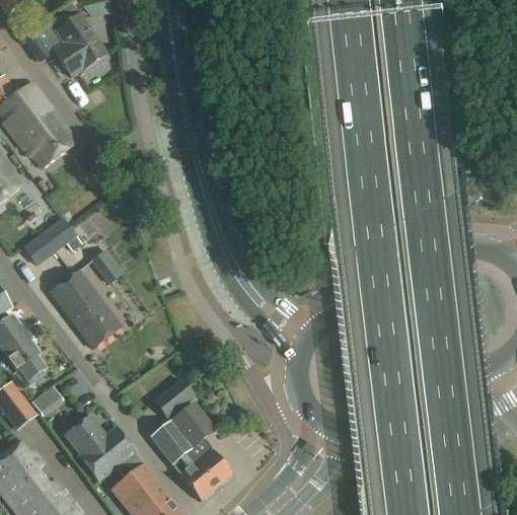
[(0,0),(0,2),(8,12),(17,5),(13,0),(0,0)]
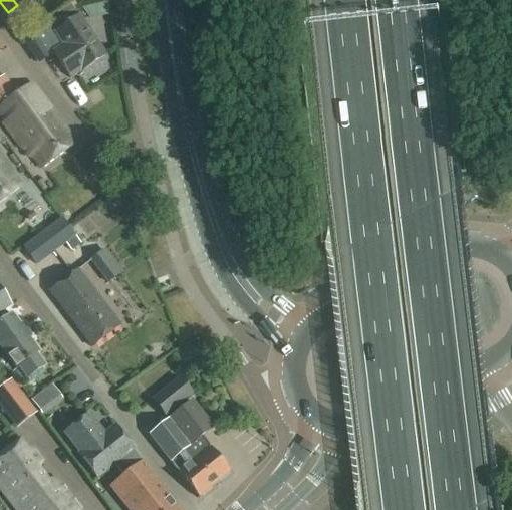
[(105,1),(83,4),(85,16),(107,13),(105,1)]
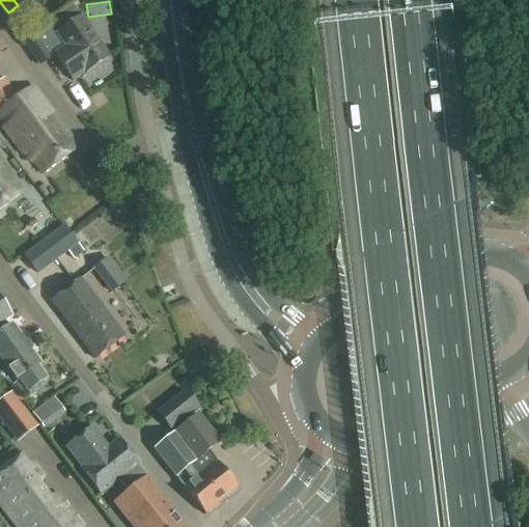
[(108,55),(82,14),(78,7),(26,42),(37,58),(48,52),(45,48),(60,37),(64,44),(54,51),(72,78),(83,72),(108,55)]
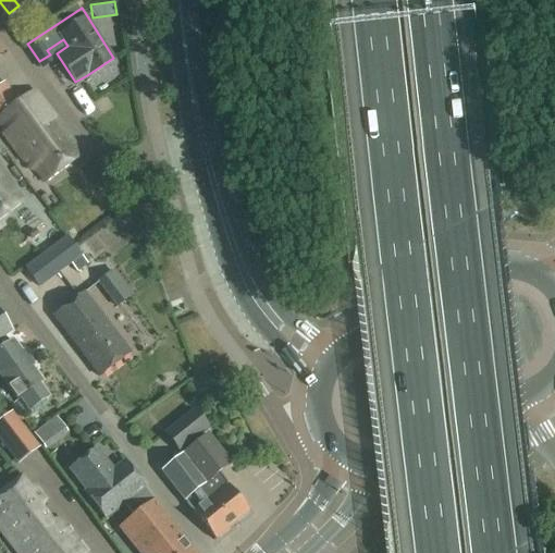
[(20,98),(5,78),(0,82),(0,119),(4,125),(5,131),(31,166),(37,166),(47,177),(83,150),(66,128),(62,128),(53,118),(56,113),(36,86),(20,98)]
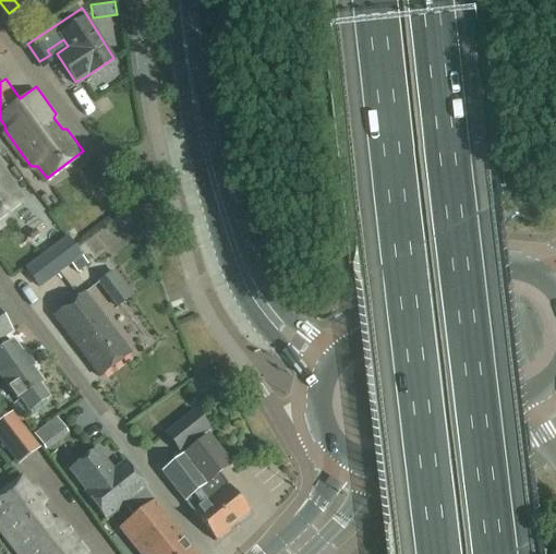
[(0,217),(24,200),(0,163),(0,217)]
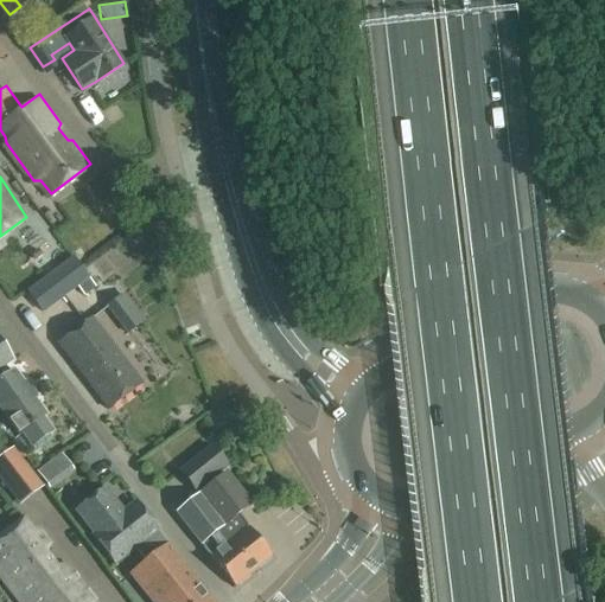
[(99,285),(91,275),(76,254),(29,288),(44,309),(78,283),(87,293),(99,285)]
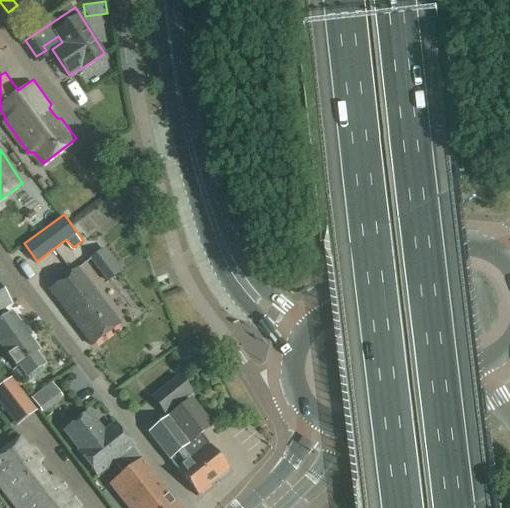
[(113,256),(100,266),(110,278),(123,268),(113,256)]
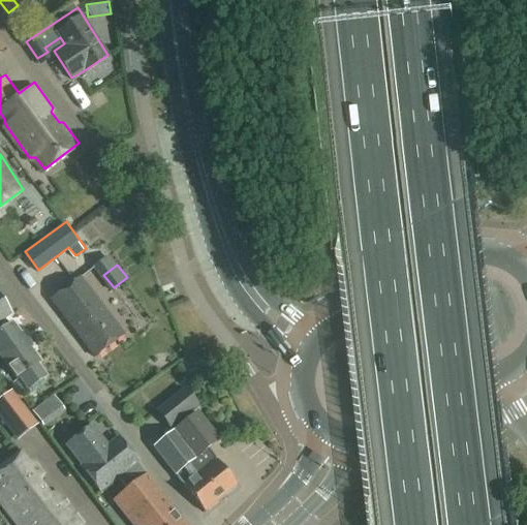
[(96,354),(125,332),(82,274),(52,297),(96,354)]
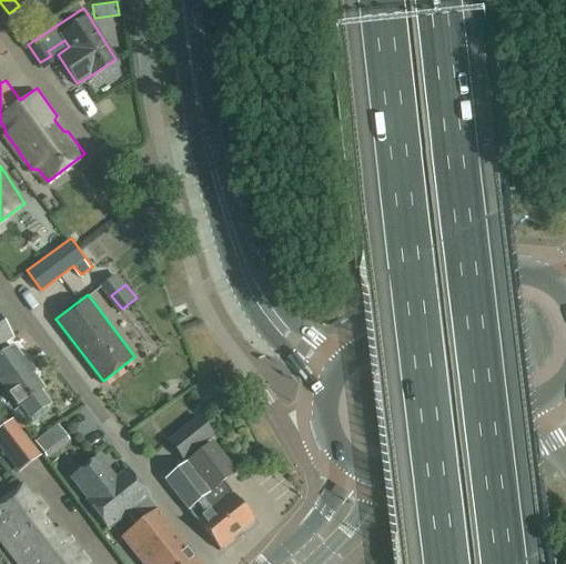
[(0,342),(11,335),(0,320),(0,342)]
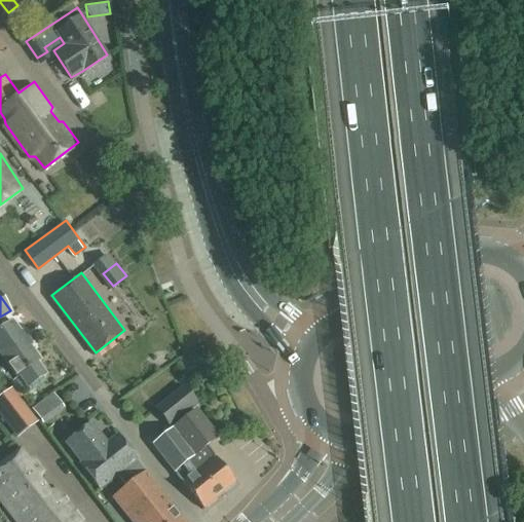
[(47,372),(38,359),(41,357),(13,318),(0,327),(0,349),(16,373),(19,372),(20,373),(11,379),(20,389),(28,383),(29,385),(47,372)]
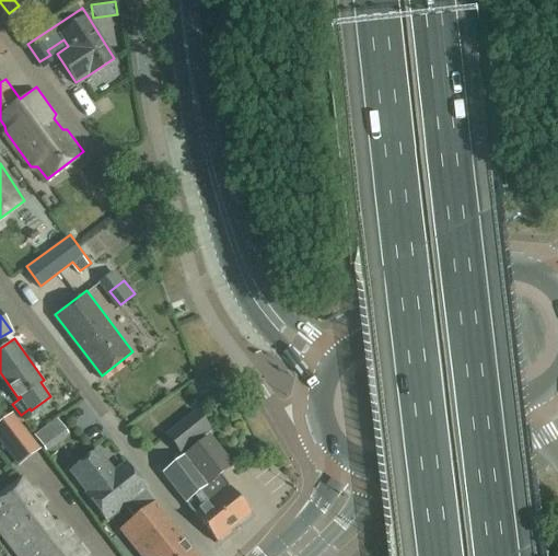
[(181,452),(213,426),(196,405),(167,430),(181,452)]
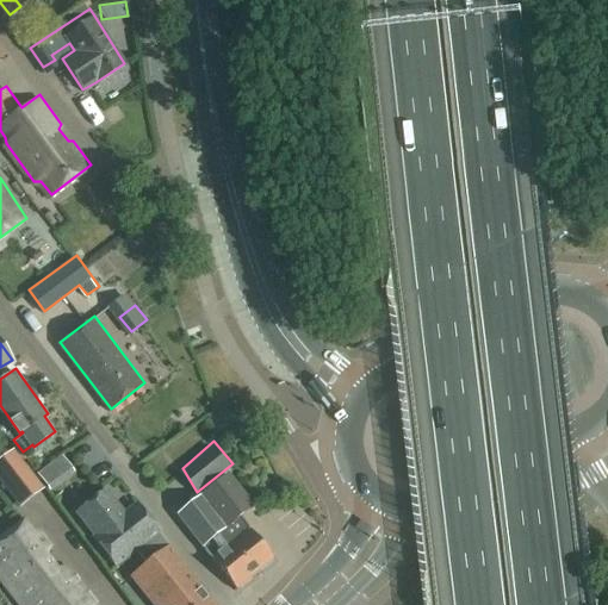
[(0,475),(22,504),(45,486),(16,447),(0,457),(0,475)]
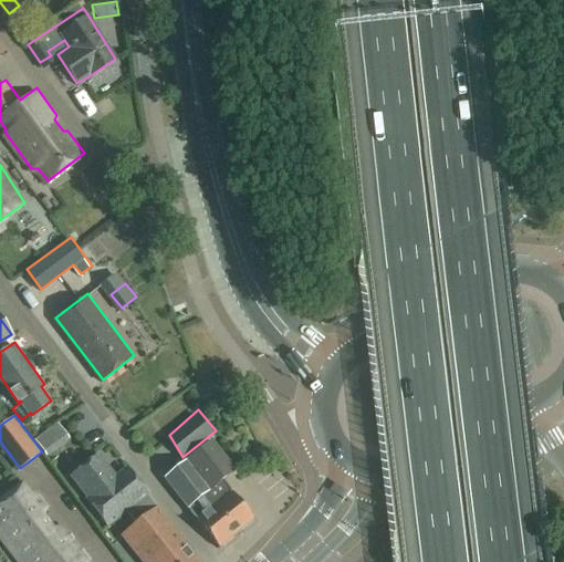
[(47,450),(61,439),(51,427),(38,438),(47,450)]
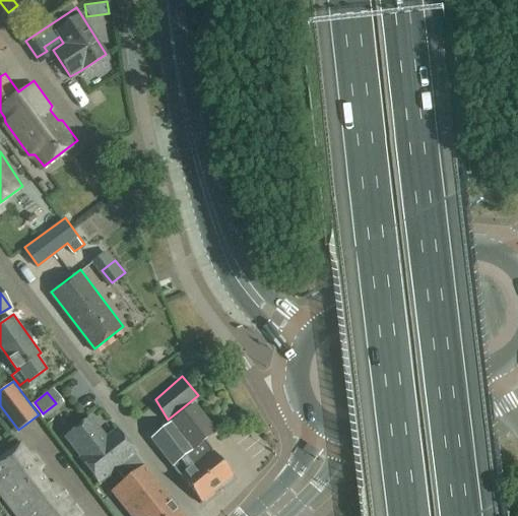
[(202,500),(234,474),(204,438),(215,429),(194,403),(153,436),(175,462),(173,463),(202,500)]
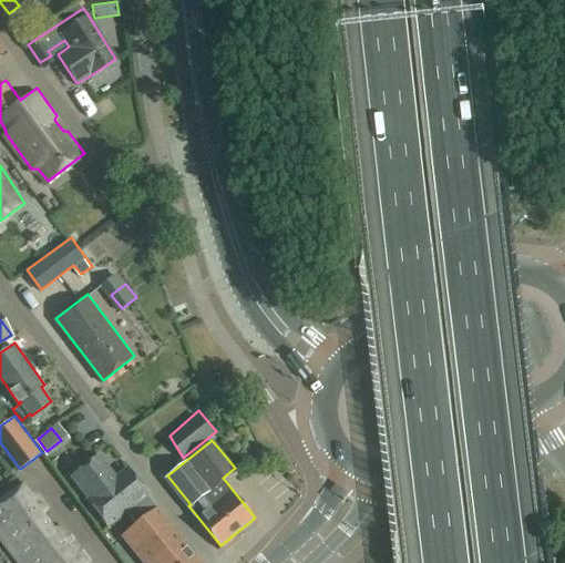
[(116,474),(99,453),(73,473),(90,495),(89,497),(110,524),(126,510),(149,493),(127,466),(116,474)]
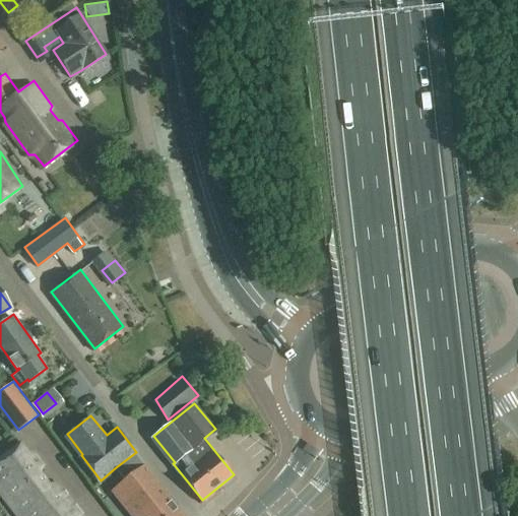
[(0,490),(20,515),(53,515),(73,501),(58,482),(47,485),(39,474),(44,465),(33,450),(23,454),(15,444),(0,455),(0,490)]
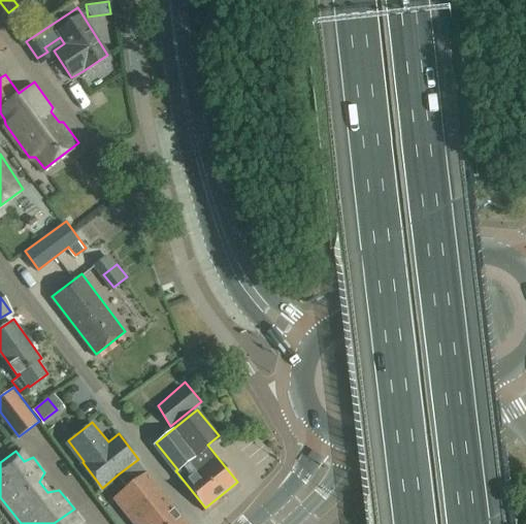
[(189,523),(138,459),(118,475),(127,487),(114,496),(135,523),(189,523)]
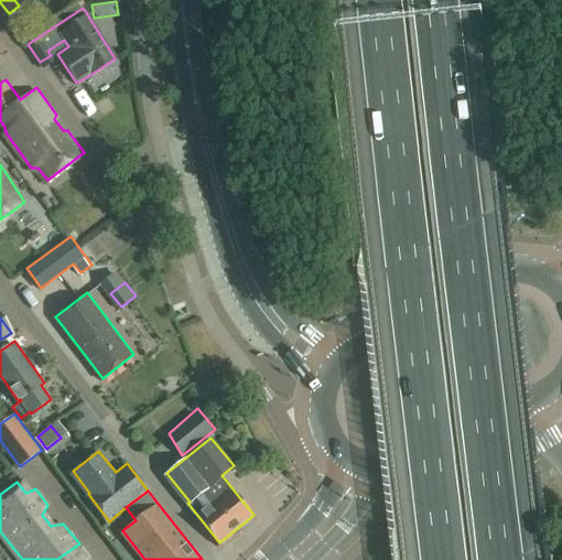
[(90,559),(79,544),(57,559),(90,559)]
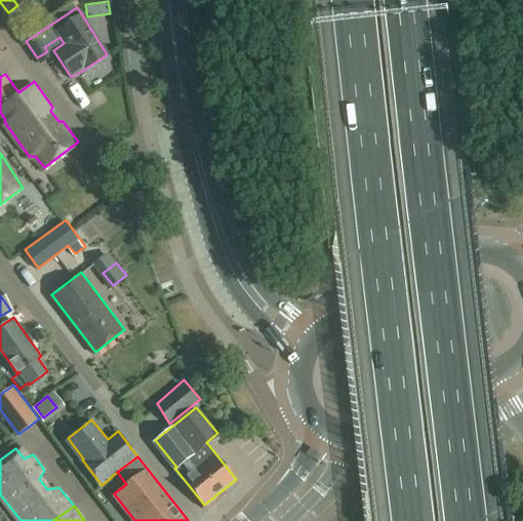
All buildings are outlined.
